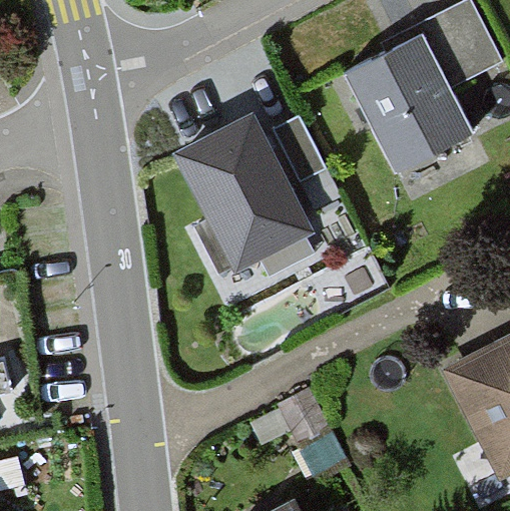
[(407,42),(344,75),(397,174),(475,132),(450,85),(501,58),(469,0),(450,0),(406,24),(414,38),(407,42)]
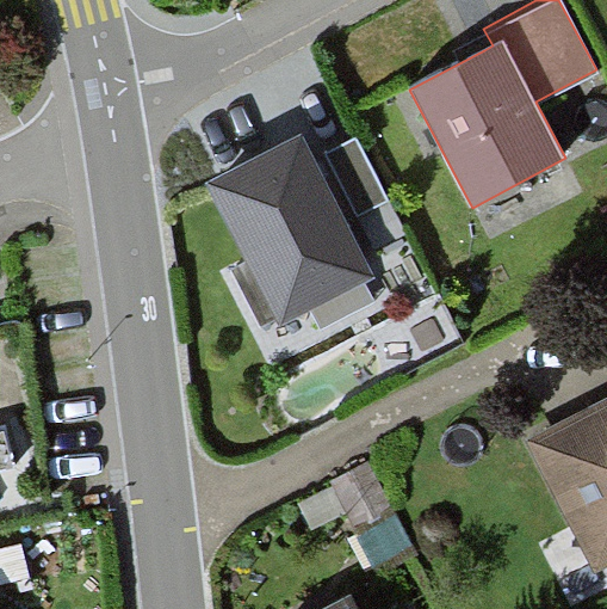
[(354,141),(321,158),(354,221),(388,204),(354,141)]
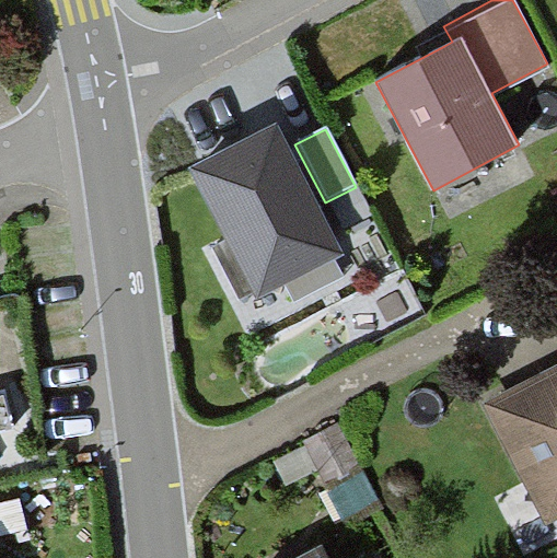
[(245,303),(337,255),(286,160),(271,131),(181,179),(245,303)]
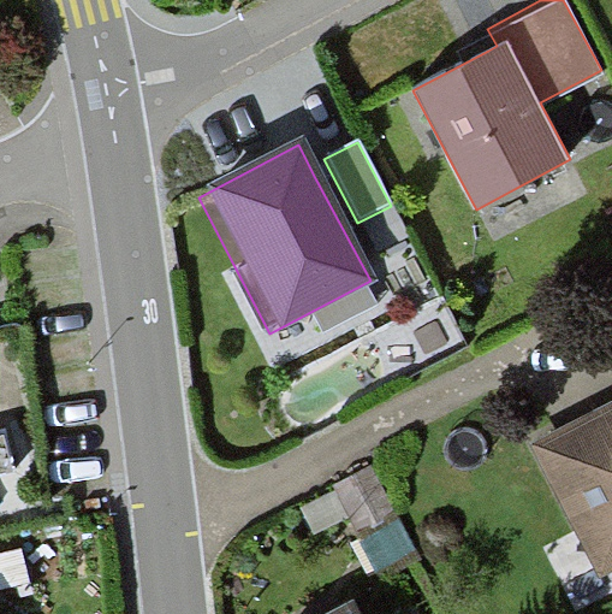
[(593,571),(611,561),(611,325),(605,329),(611,342),(611,400),(607,402),(529,441),(593,571)]
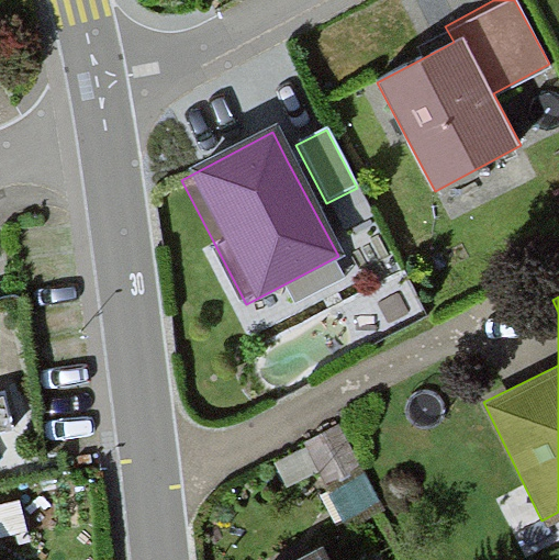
[(20,303),(0,304),(0,435),(34,430),(20,303)]
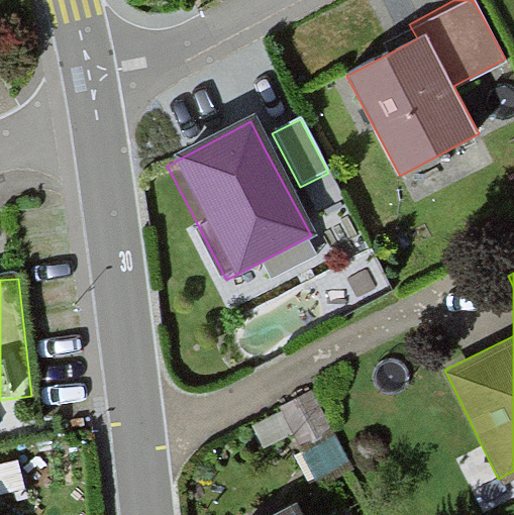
[(315,514),(307,497),(271,514),(315,514)]
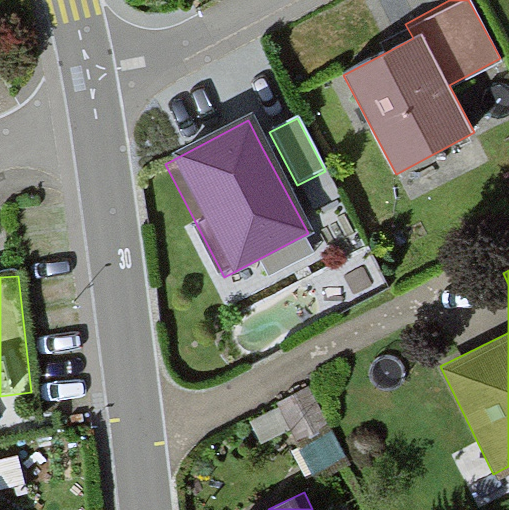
All buildings are outlined.
